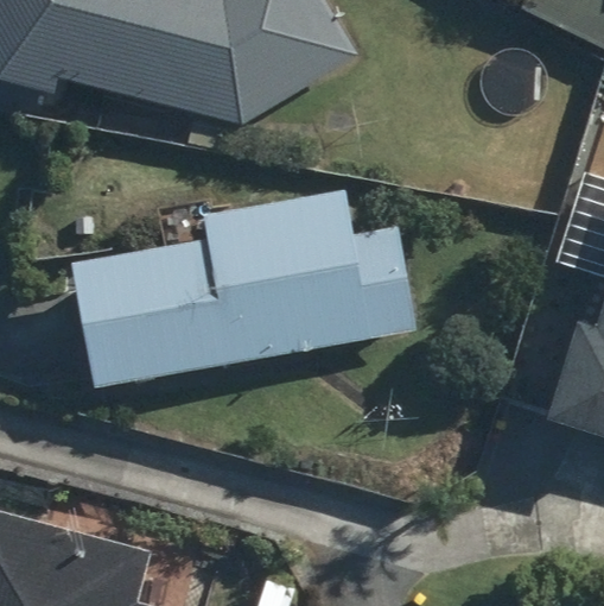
[(0,0),(0,77),(53,95),(61,76),(248,125),(363,51),(329,0),(0,0)]
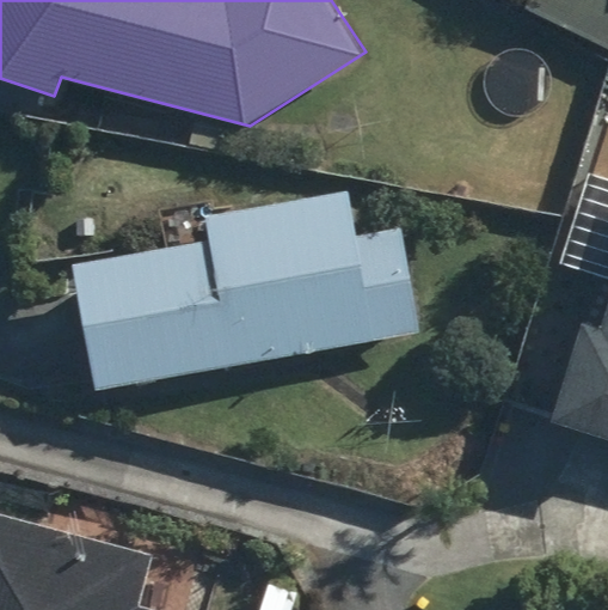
[(532,0),(529,6),(607,46),(607,0),(532,0)]
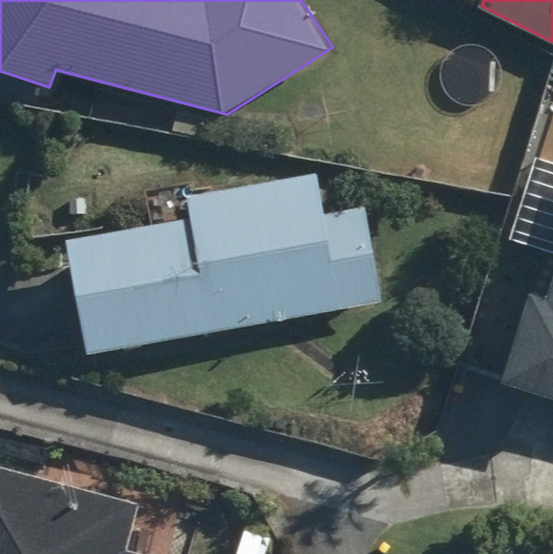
[(86,355),(98,353),(382,300),(365,203),(323,211),(316,174),(180,199),(184,214),(64,237),(86,355)]
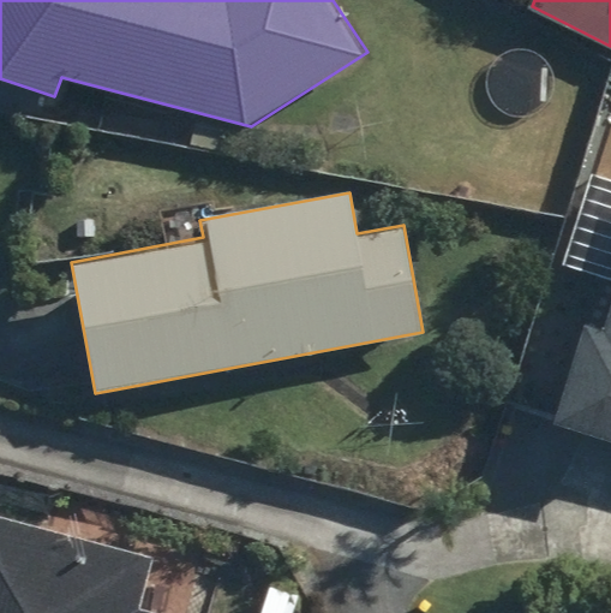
[(591,314),(559,416),(610,432),(610,320),(591,314)]
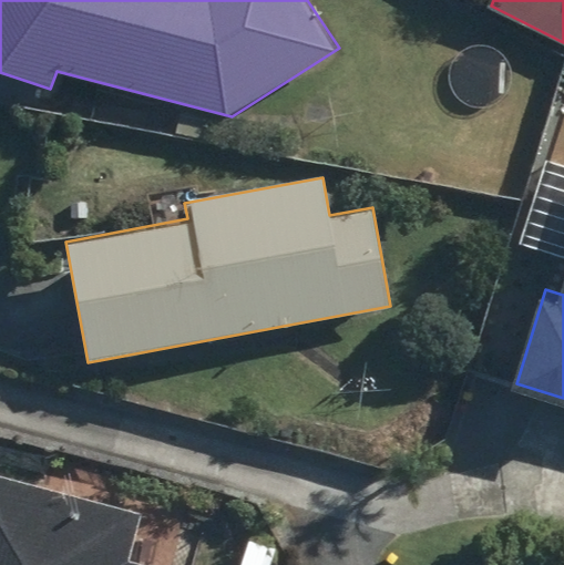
[(142,513),(0,479),(0,564),(152,564),(131,560),(142,513)]
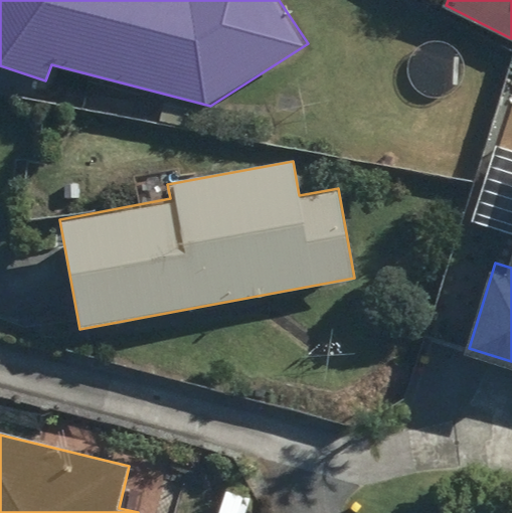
All buildings are outlined.
